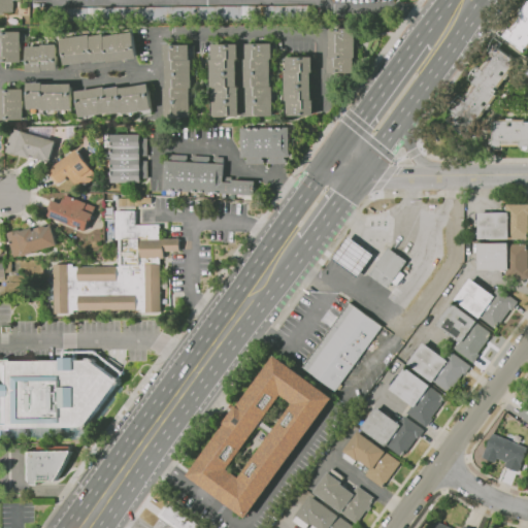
[(0,10),(0,0),(22,0),(13,1),(13,10),(0,10)]
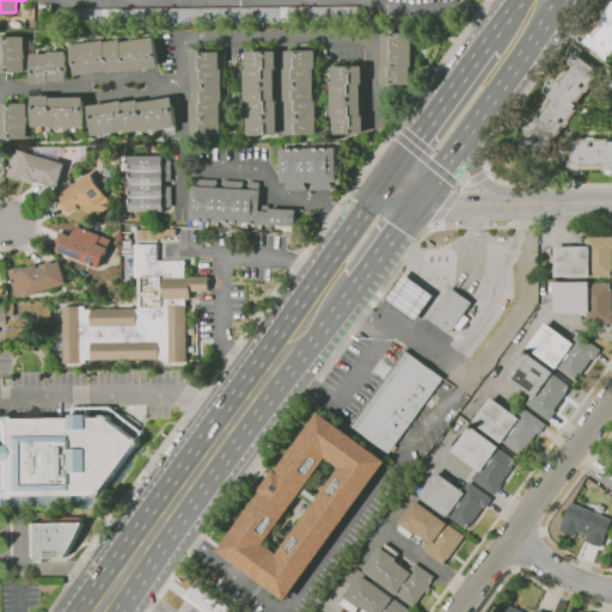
[(606,59),(583,42),(589,34),(592,36),(605,18),(603,17),(611,2),(611,57),(609,55),(606,59)]
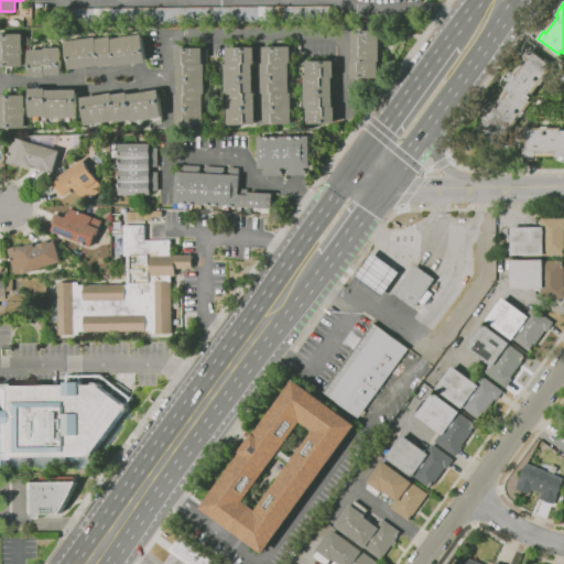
[(64,41),(141,28),(145,57),(69,71),(64,41)]
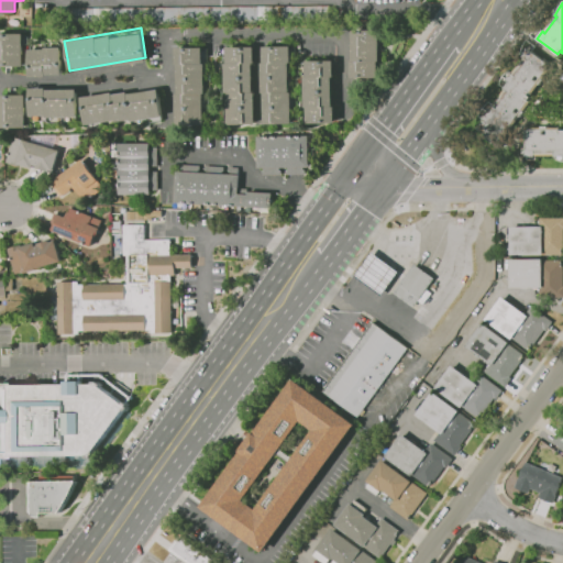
[(351,29),(377,29),(377,78),(351,78),(351,29)]
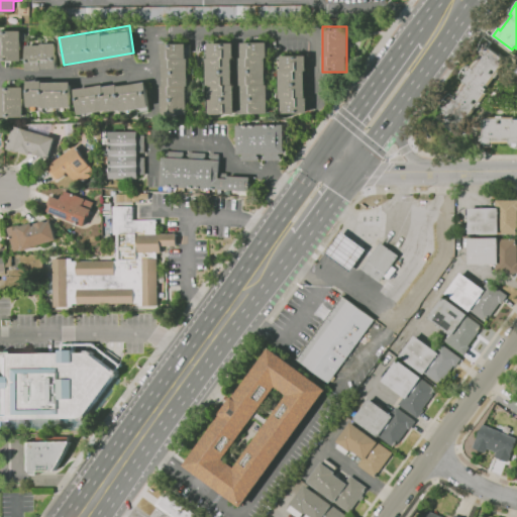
[(0,30),(22,30),(22,61),(0,61),(0,30)]
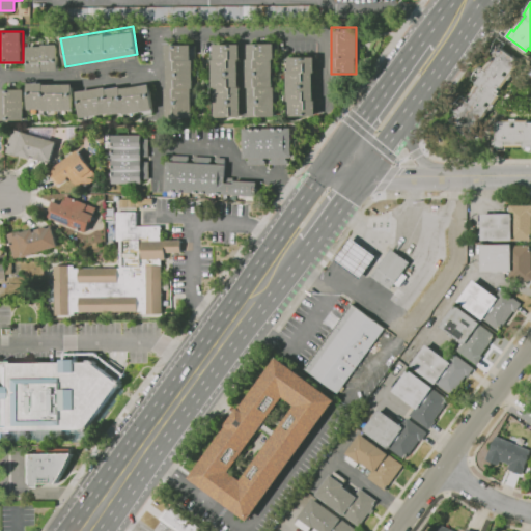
[(249,116),(250,43),(276,43),(275,116),(249,116)]
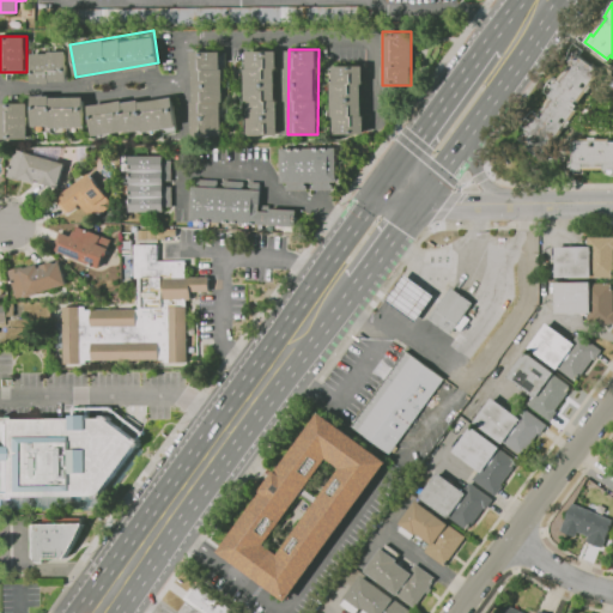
[(247,134),(247,50),(277,50),(277,134),(247,134)]
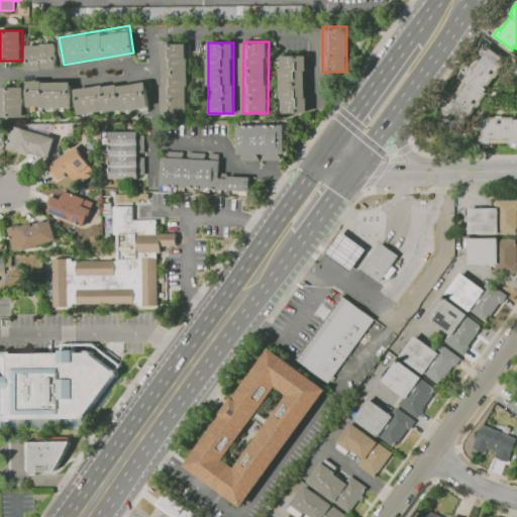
[(26,43),(56,44),(56,69),(25,69),(26,43)]
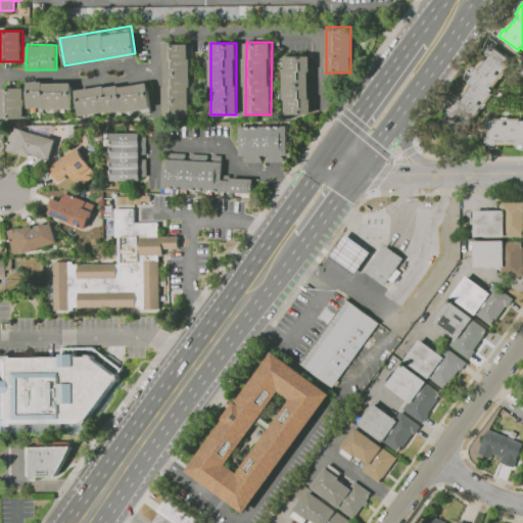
[(162,44),(188,44),(188,115),(162,115),(162,44)]
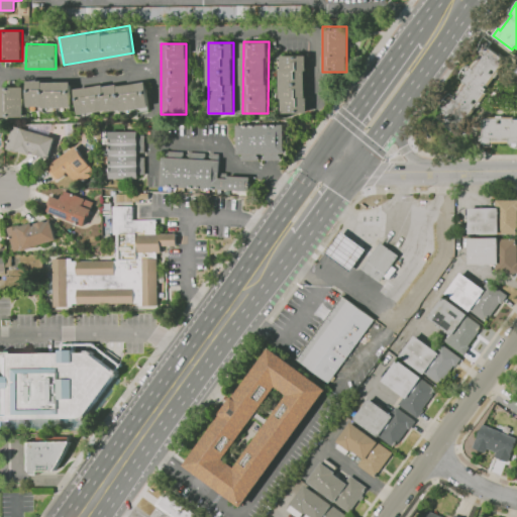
[(456,131),(449,126),(448,129),(444,126),(446,124),(439,119),(444,111),(442,109),(451,97),(452,97),(463,83),(462,82),(468,76),(464,74),(470,67),(470,68),(481,53),(481,52),(485,45),(504,60),(502,62),(505,65),(489,87),(486,85),(484,87),(487,90),(485,92),(487,94),(481,103),(482,103),(478,108),(477,108),(471,116),(469,114),(456,131)]
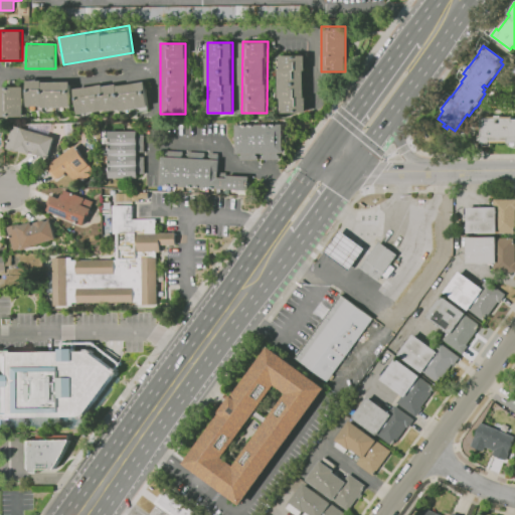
[(280,54),(304,54),(305,112),(280,112),(280,54)]
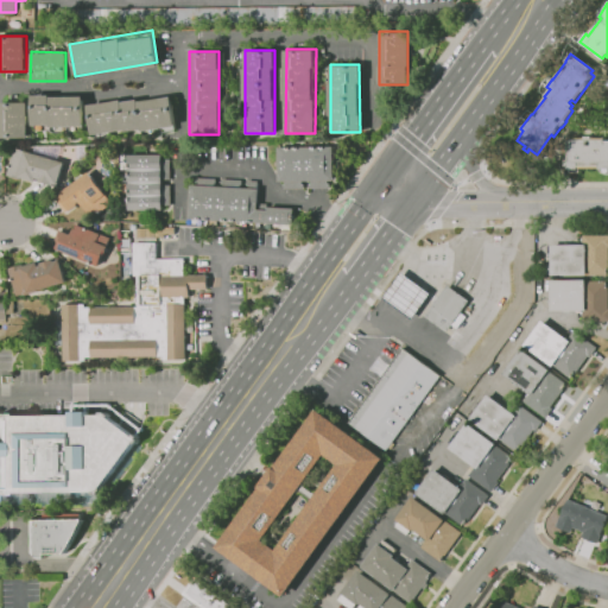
[(87,105),(169,92),(173,122),(92,134),(87,105)]
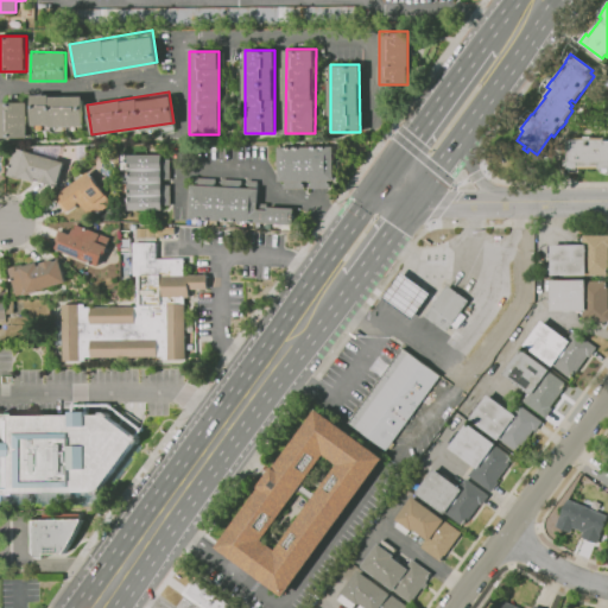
[(82,95),(82,127),(32,127),(32,95),(82,95)]
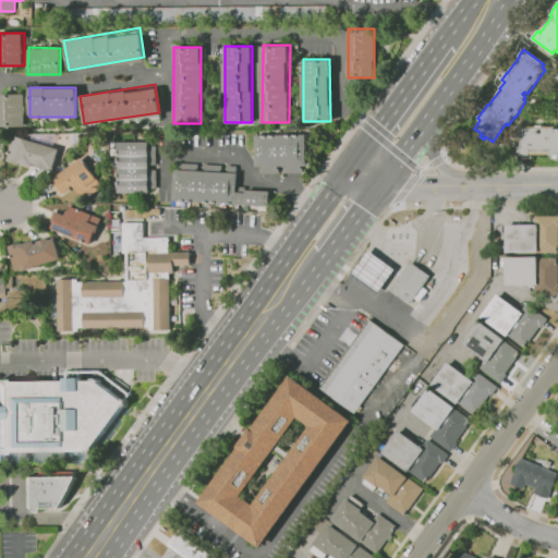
[(0,94),(26,94),(26,126),(0,126),(0,94)]
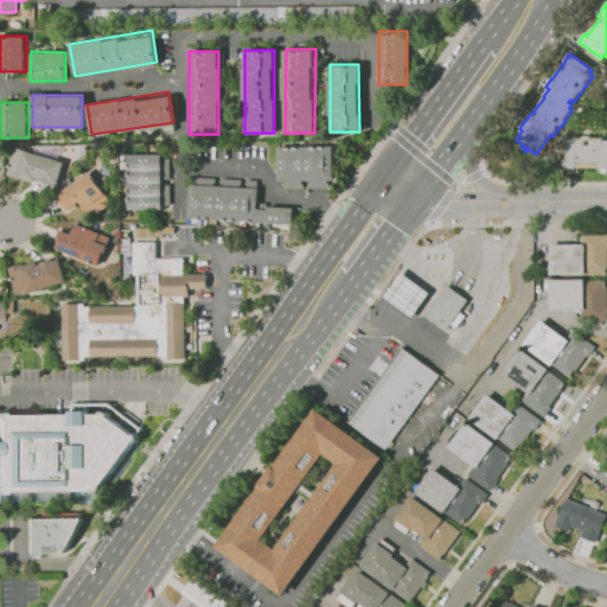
[(606,168),(598,168),(598,165),(576,165),(576,168),(567,170),(567,166),(564,166),(564,160),(567,160),(567,141),(570,141),(570,138),(583,138),(583,135),(589,135),(589,138),(602,136),(602,141),(606,141),(606,168)]
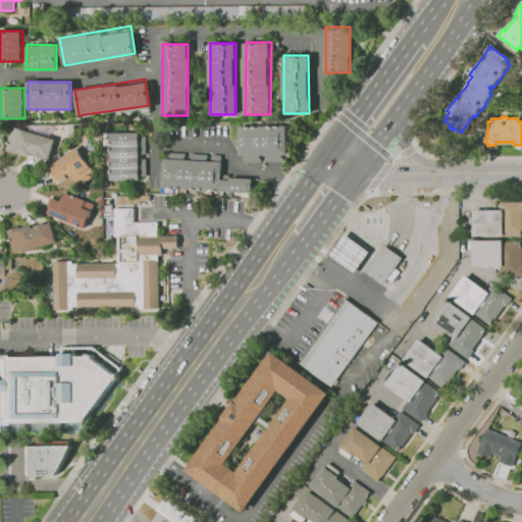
[(239,125),(286,124),(286,160),(239,160),(239,125)]
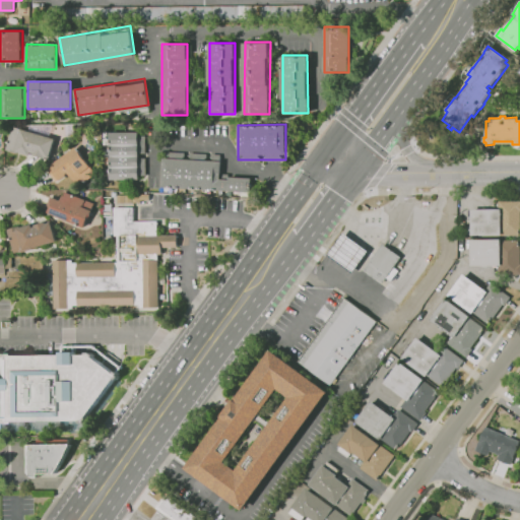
[(12,125),(55,139),(47,163),(4,148),(12,125)]
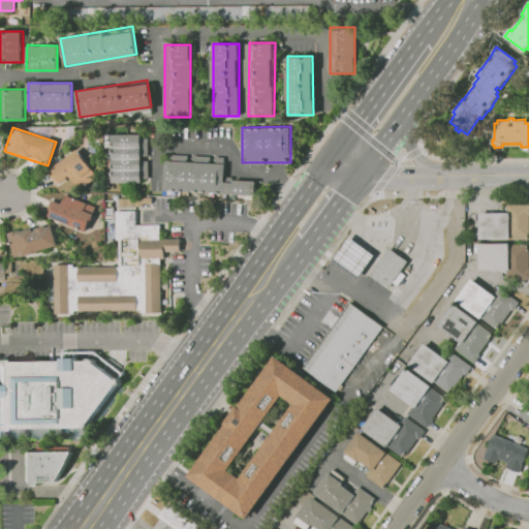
[(113,182),(111,134),(148,132),(149,181),(113,182)]
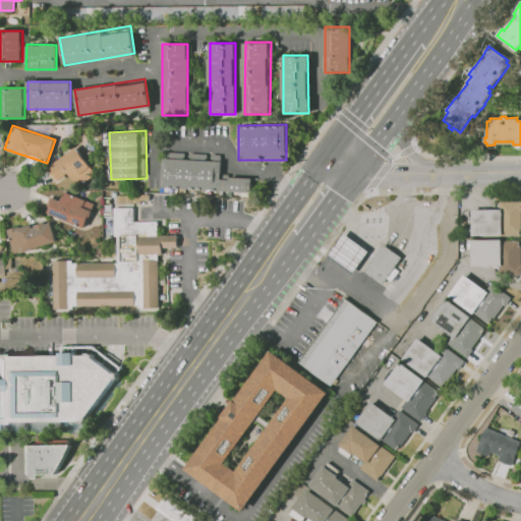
[(68,173),(77,186),(95,173),(75,147),(47,168),(57,182),(68,173)]
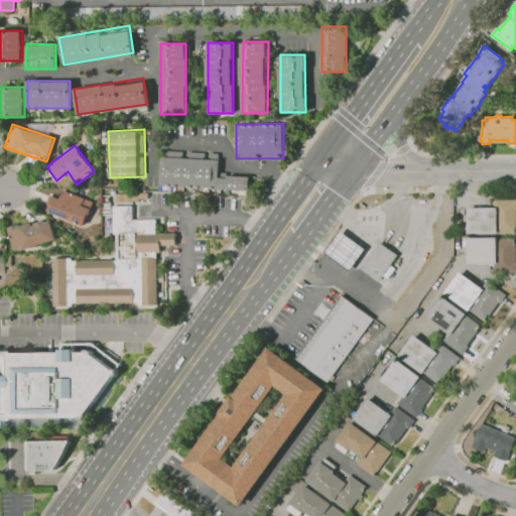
[(161,149),(219,152),(218,174),(250,176),(249,189),(159,184),(161,149)]
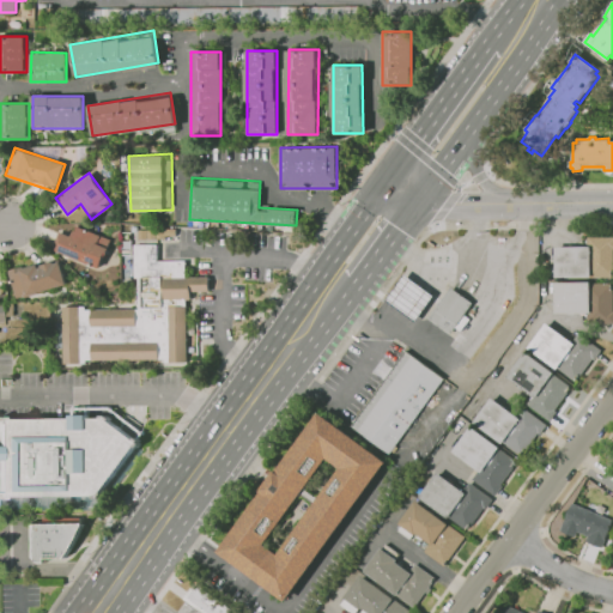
[(55,252),(98,268),(110,240),(74,225),(71,236),(64,232),(55,252)]
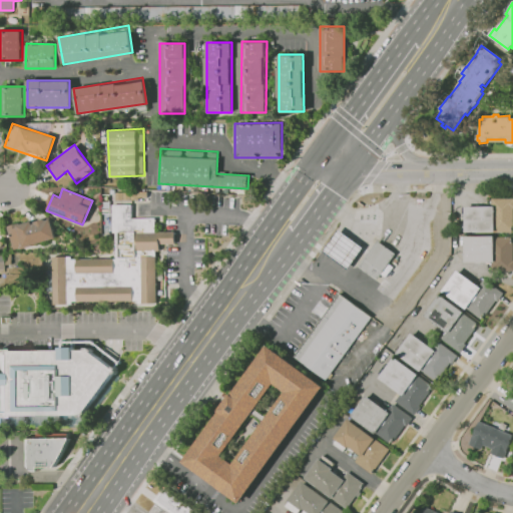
[(512,231),(494,231),(466,232),(465,206),(492,206),(492,199),(512,198),(512,231)]
